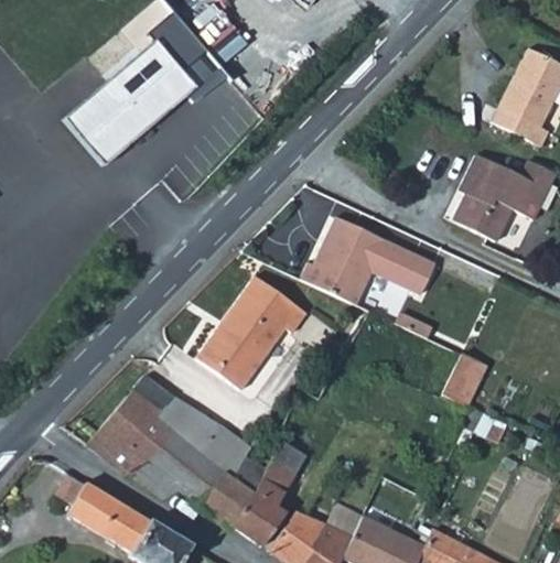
[(63,120),(103,168),(195,90),(157,43),(63,120)]
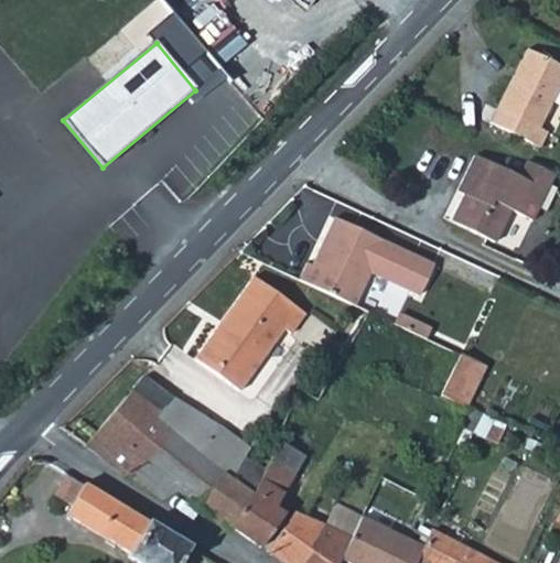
[(559,63),(526,46),(487,122),(538,147),(545,131),(537,127),(559,80),(559,63)]
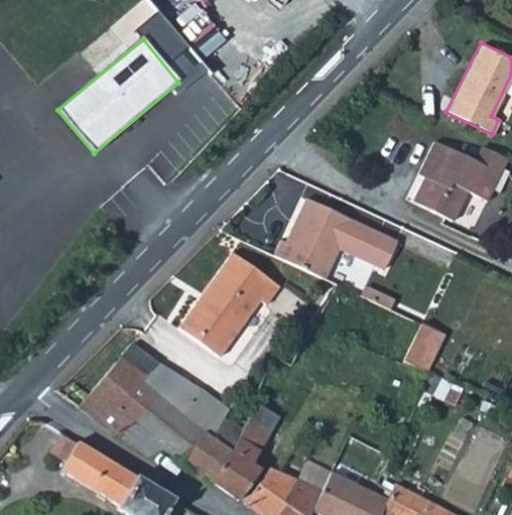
[(488,149),(484,148),(480,155),(476,162),(434,141),(418,174),(424,178),(413,203),(454,223),(467,194),(488,204),(505,167),(509,160),(488,149)]
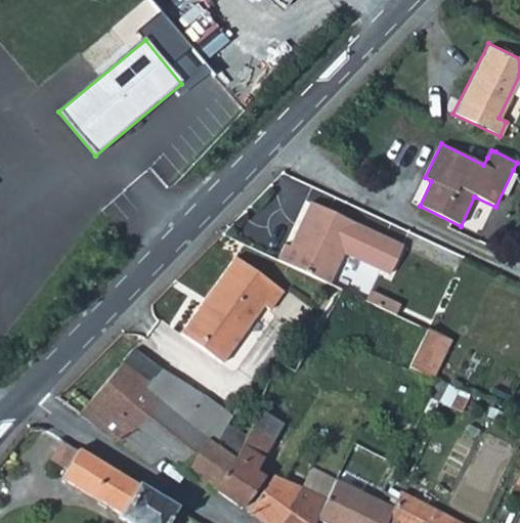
[(290,242),(280,259),(331,282),(344,254),(346,251),(392,273),(406,245),(360,224),(359,221),(315,201),(295,244),(290,242)]
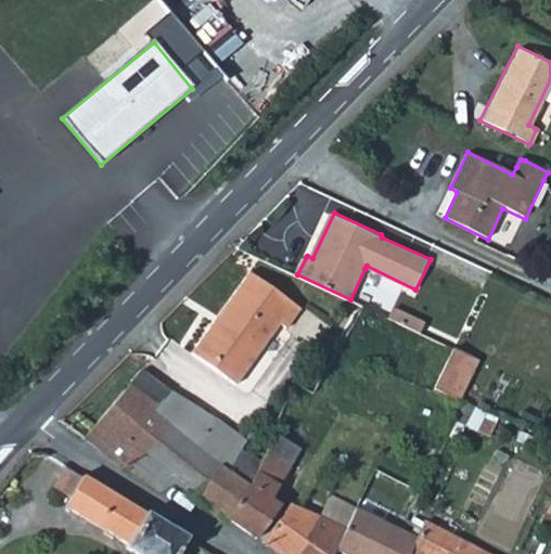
[(221,325),(216,322),(194,353),(238,386),(281,325),(287,330),(303,309),(252,273),(231,300),(236,305),(221,325)]
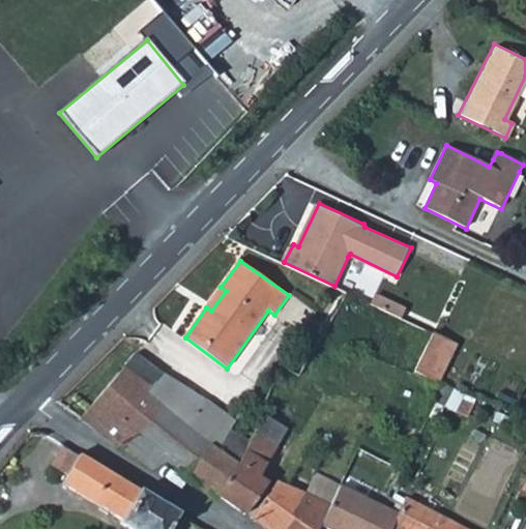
[(221,287),(206,307),(211,311),(226,291),(221,287)]
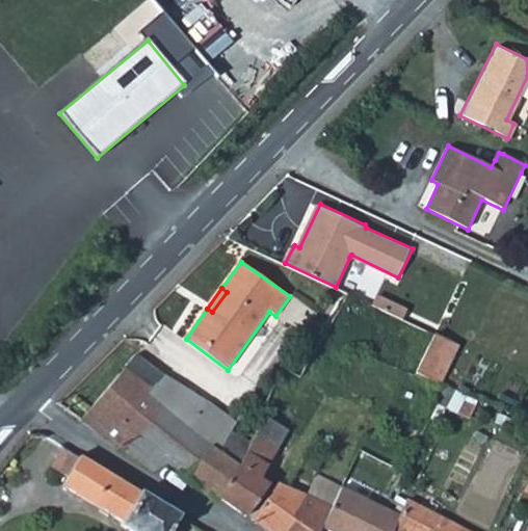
[(378,292),(373,304),(403,318),(408,307),(378,292)]
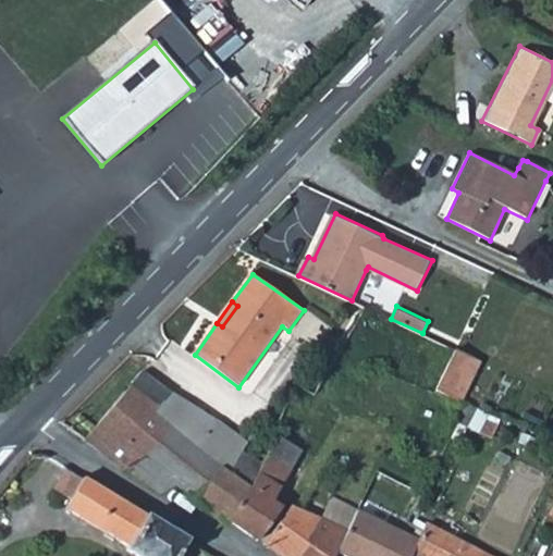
[(440,388),(463,400),(480,358),(458,348),(456,349),(440,388)]
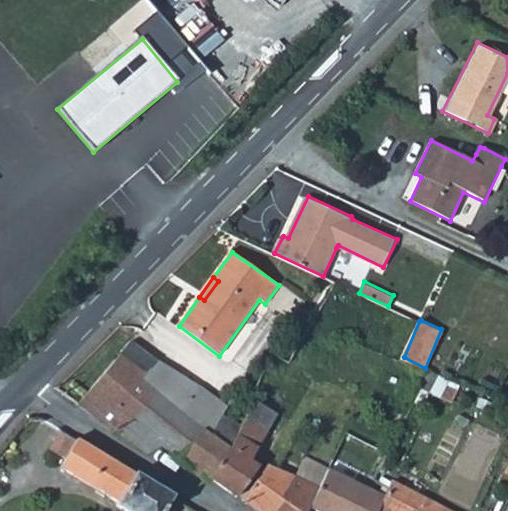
[(134,341),(118,360),(152,387),(183,411),(202,386),(159,359),(134,341)]
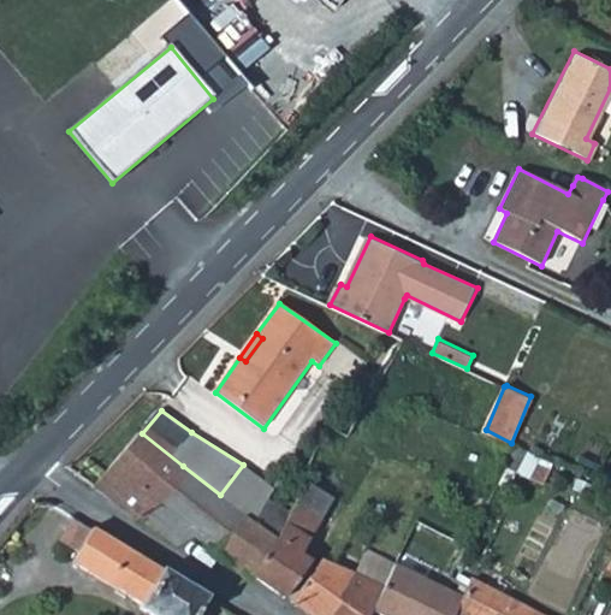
[(142,433),(95,486),(137,519),(183,466),(142,433)]
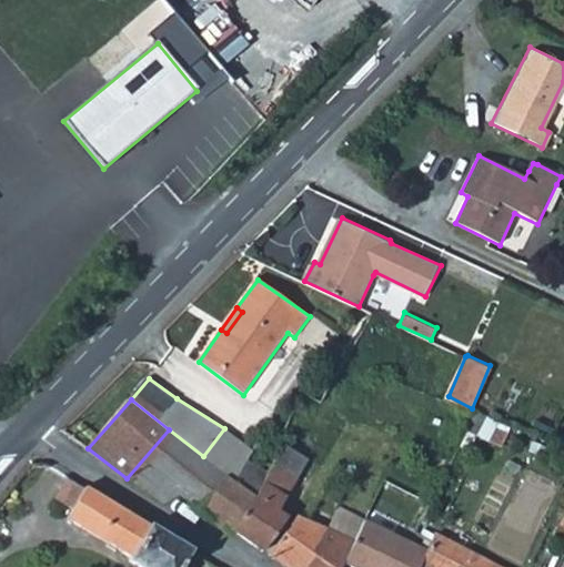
[(169,429),(127,478),(158,499),(168,486),(232,533),(235,528),(252,503),(268,473),(249,459),(234,481),(203,456),(169,429)]
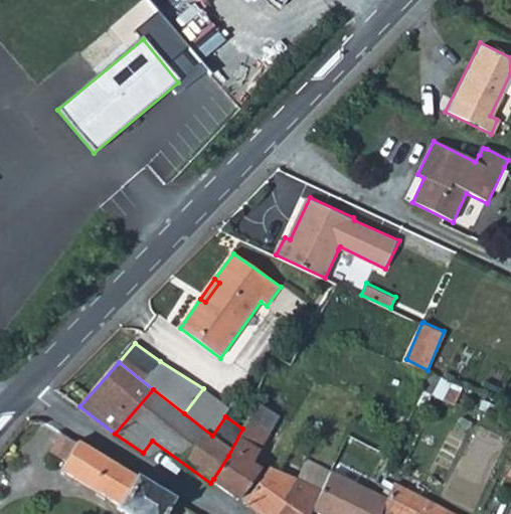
[(228,456),(213,479),(240,498),(262,468),(251,460),(279,416),(257,402),(251,409),(242,429),(228,456)]
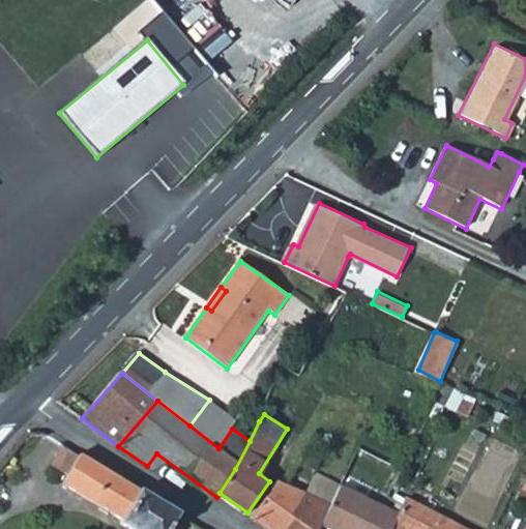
[(123,522),(135,528),(168,528),(178,513),(62,443),(54,464),(68,474),(64,481),(124,519),(123,522)]
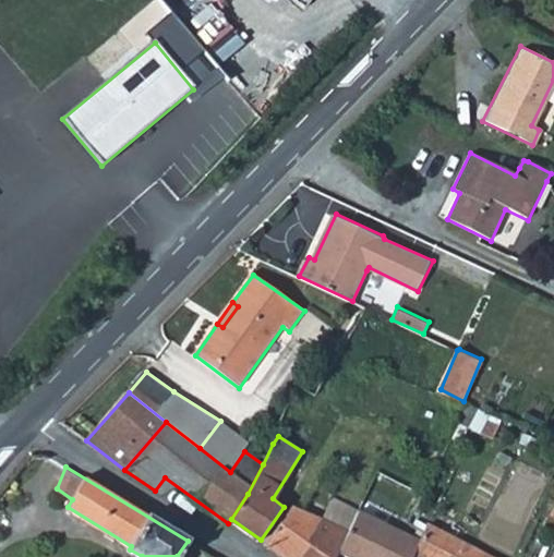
[(292,506),(265,544),(285,556),(333,556),(337,549),(346,531),(357,509),(332,496),(320,517),(292,506)]
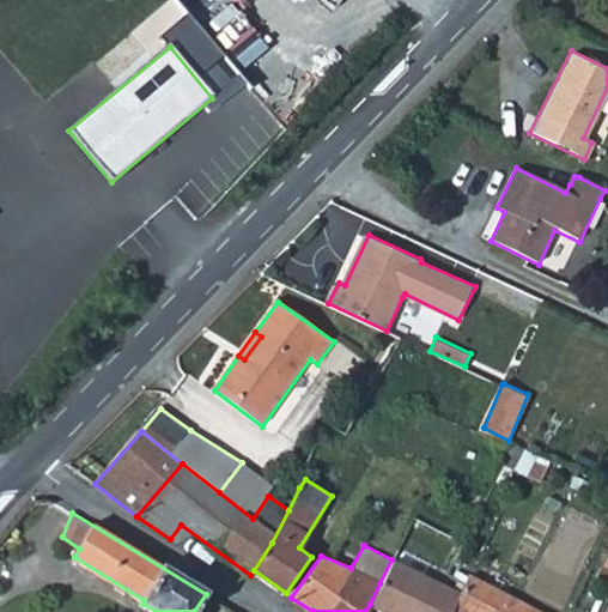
[(393,556),(391,559),(380,583),(432,611),(450,611),(454,609),(461,591),(393,556)]
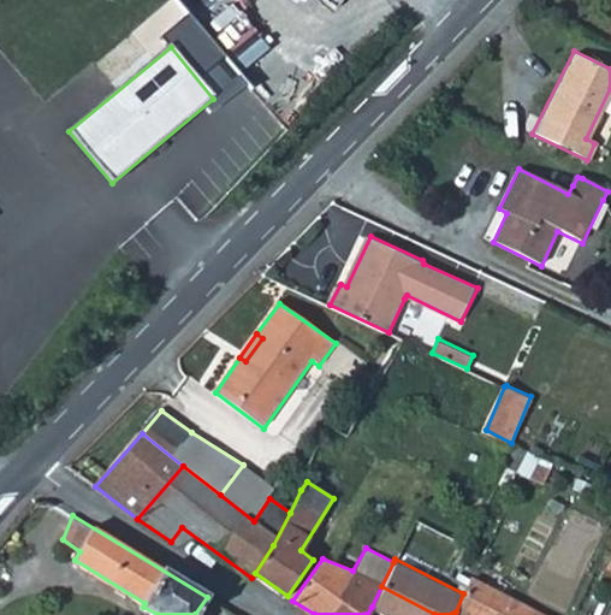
[(468,583),(464,590),(468,590),(475,589),(478,596),(492,603),(500,591),(472,575),(468,583)]
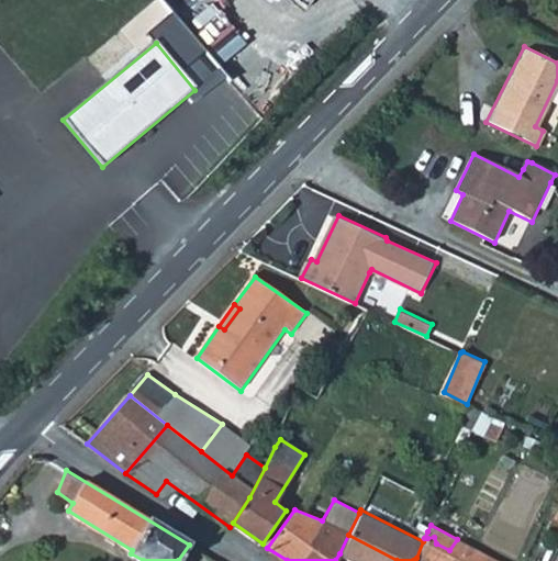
[(339,553),(355,560),(397,560),(348,535),(339,553)]
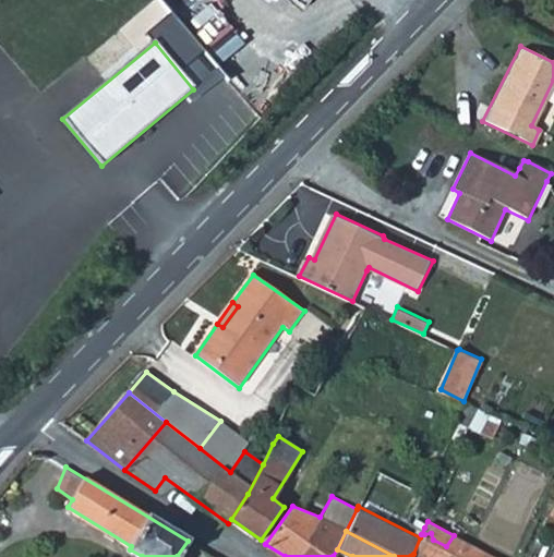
[(421,534),(420,537),(413,554),(419,556),(494,556),(454,535),(446,546),(433,540),(431,533),(424,534),(421,534)]
